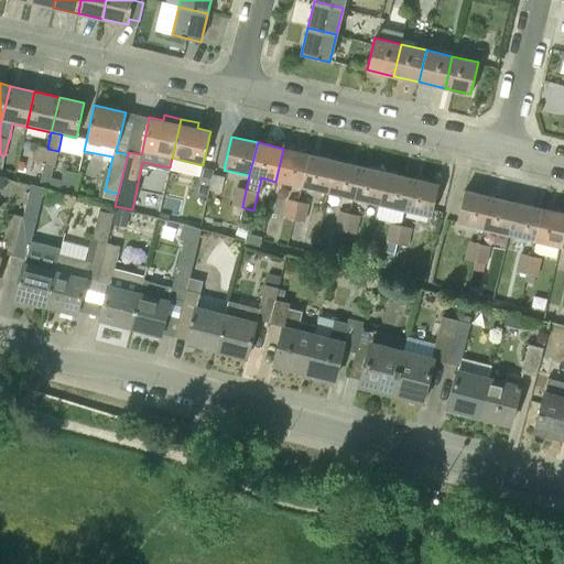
[(44,163),(47,149),(35,145),(32,161),(44,163)]
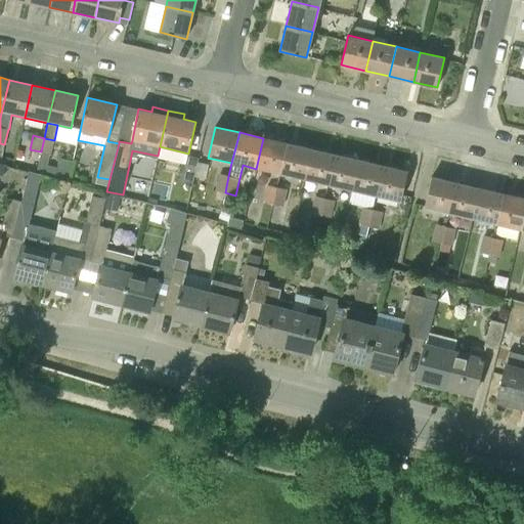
[(44,138),(41,151),(51,155),(54,140),(44,138)]
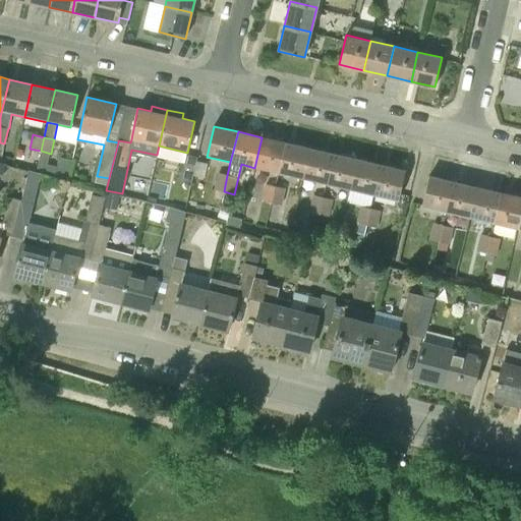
[(254,168),(279,173),(286,142),(262,137),(254,168)]
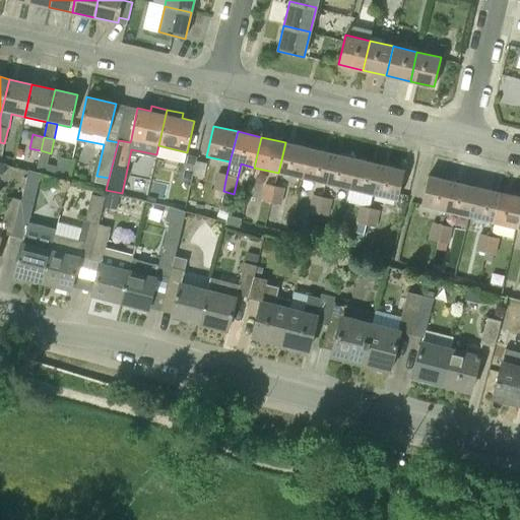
[(278,173),(302,179),(309,147),(285,142),(278,173)]
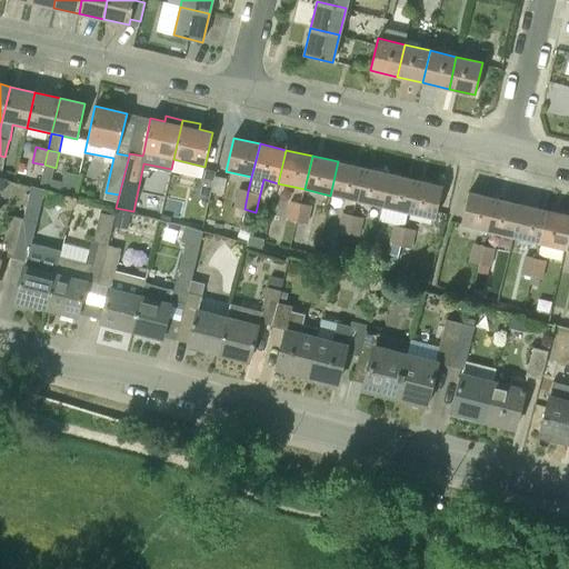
[(330,196),(357,201),(365,168),(338,161),(330,196)]
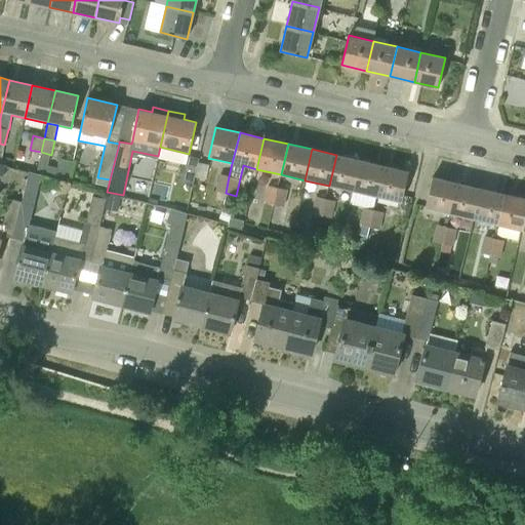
[(329,186),(353,192),(360,161),(336,155),(329,186)]
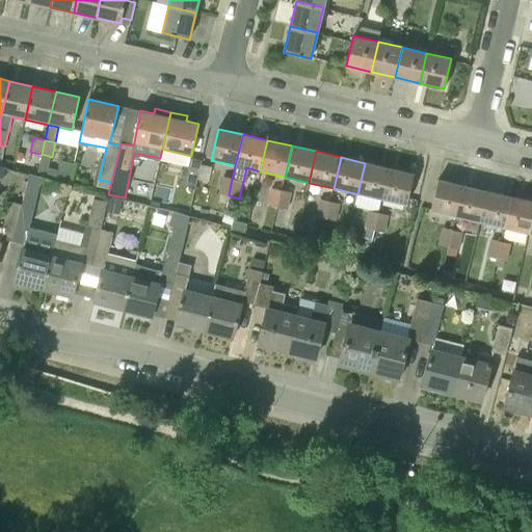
[(184,184),(196,187),(202,161),(190,159),(184,184)]
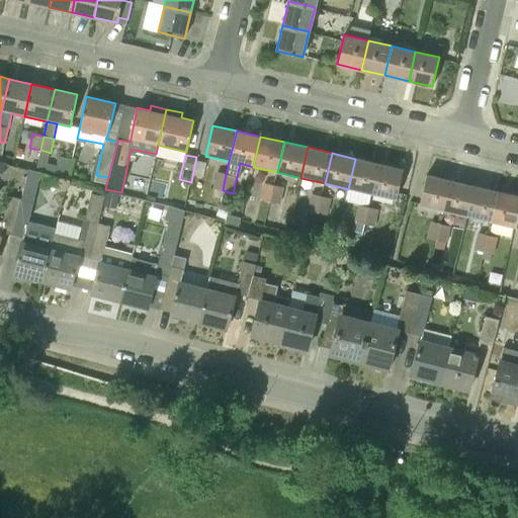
[(348,189),(372,194),(379,164),(355,159),(348,189)]
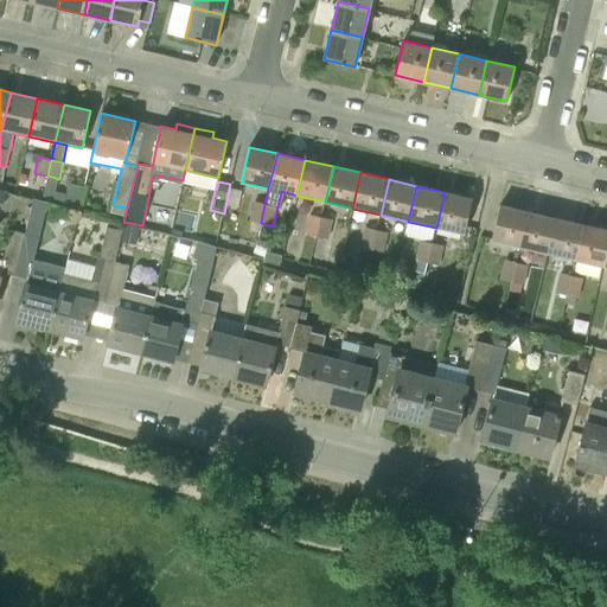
[(436,228),(464,234),(472,198),(445,192),(436,228)]
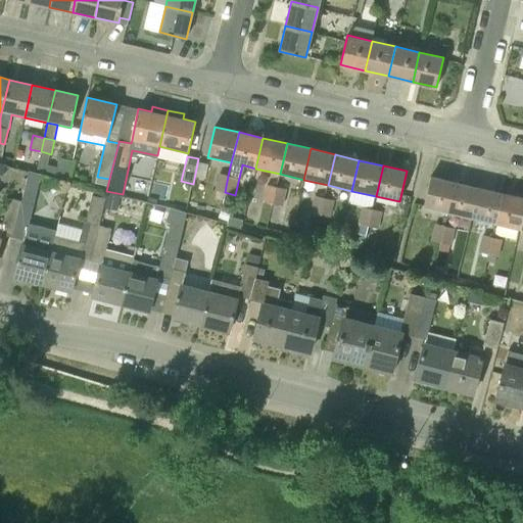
[(225,192),(228,176),(219,174),(216,190),(225,192)]
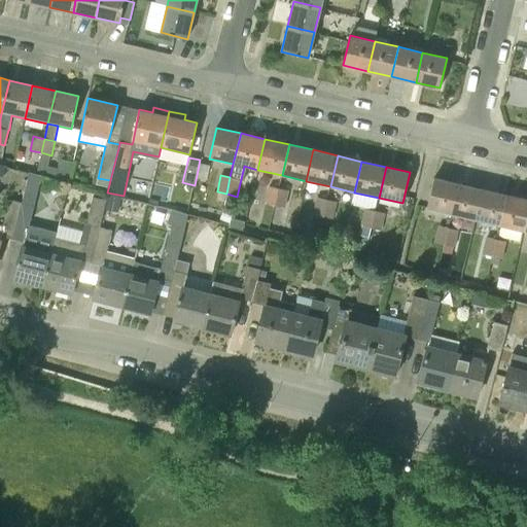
[(427,209),(451,214),(458,183),(434,178),(427,209)]
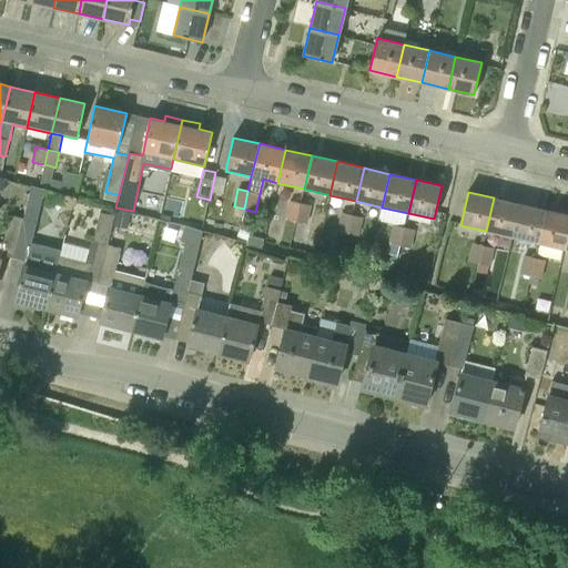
[(486,231),(513,237),(520,204),(494,198),(486,231)]
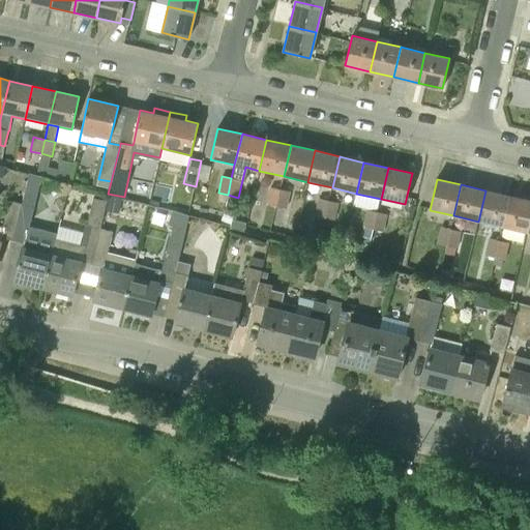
[(266,204),(276,206),(281,189),(270,187),(266,204)]
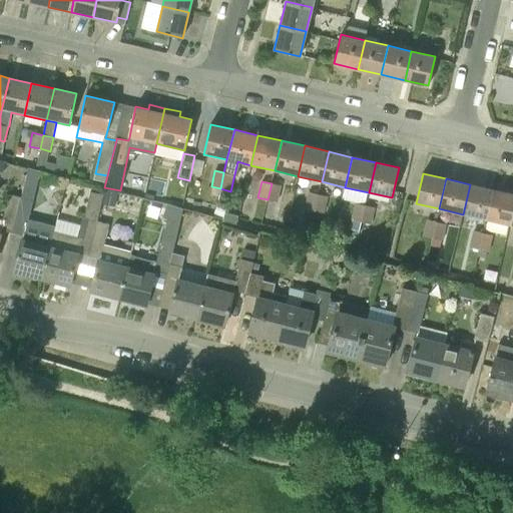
[(268,199),(278,201),(281,185),(272,183),(268,199)]
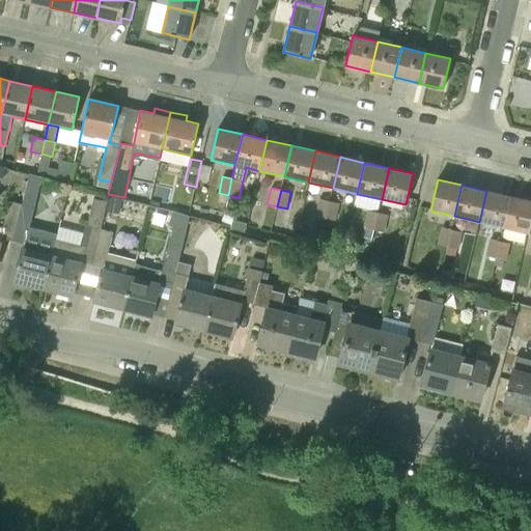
[(479,222),(503,228),(510,196),(486,191),(479,222)]
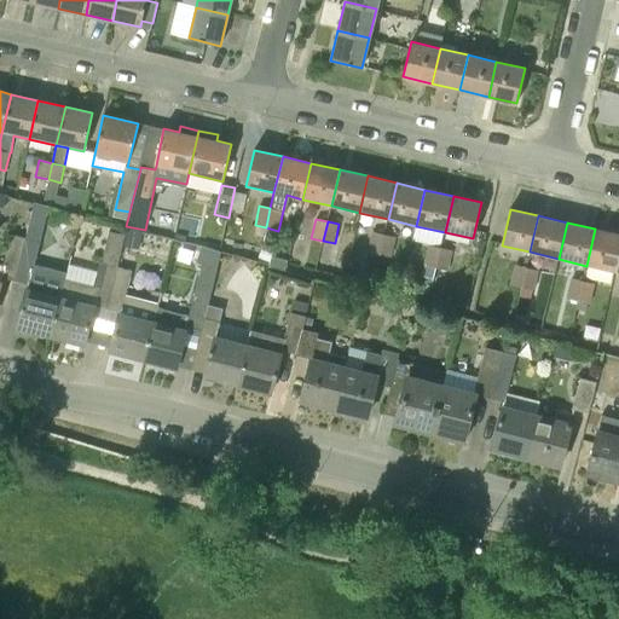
[(110,229),(102,262),(117,267),(126,232),(110,229)]
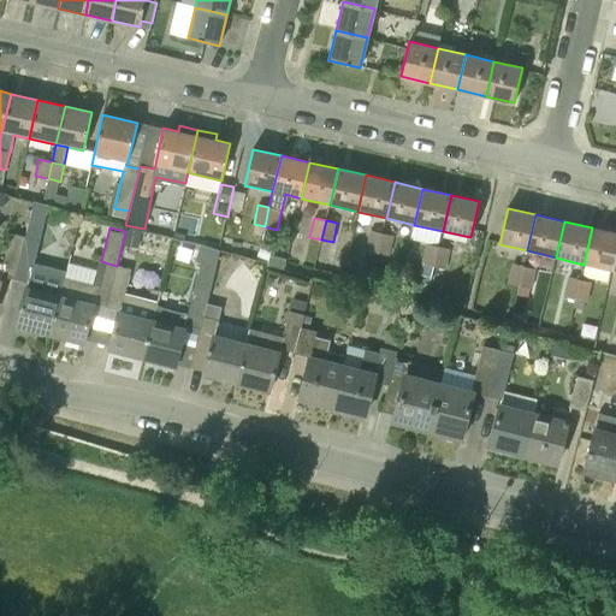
[(584,265),(612,271),(615,255),(615,234),(592,227),(584,265)]
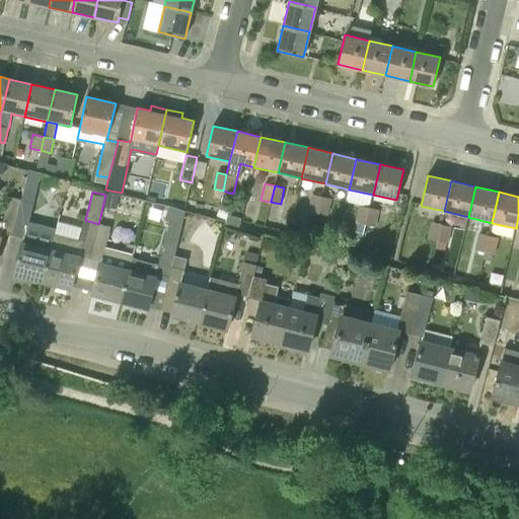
[(308,211),(318,213),(321,197),(312,195),(308,211)]
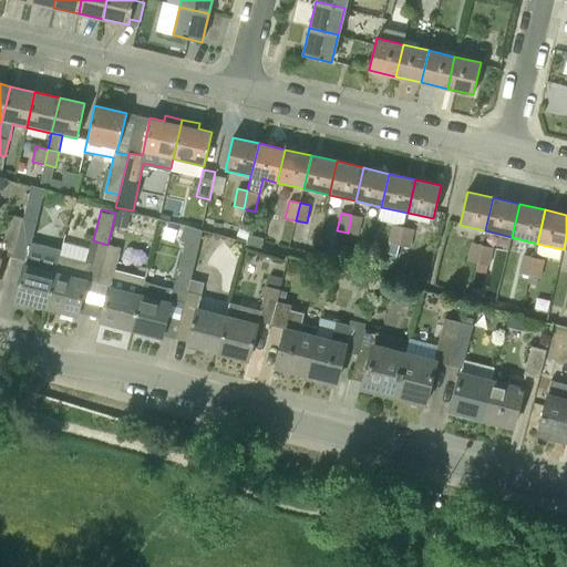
[(0,240),(0,259),(0,258),(0,257),(0,255),(0,254),(14,257),(24,218),(10,215),(3,241),(0,240)]
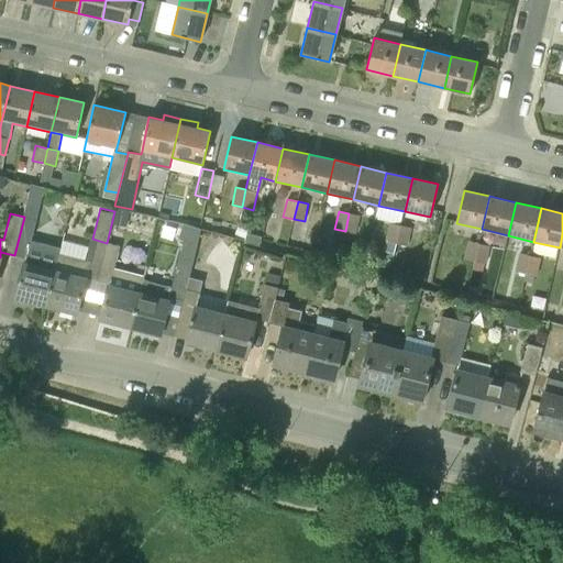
[(345,231),(355,233),(360,216),(349,213),(345,231)]
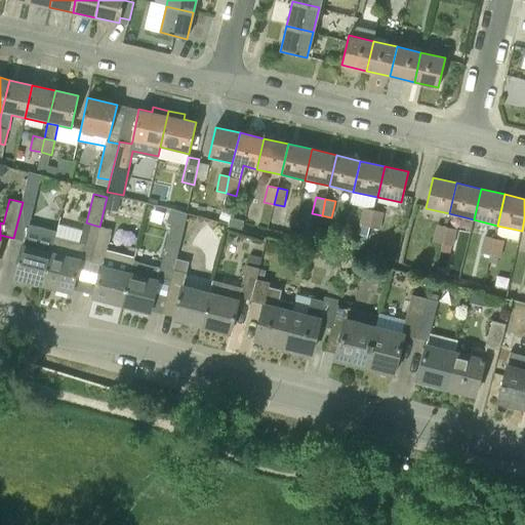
[(14,277),(43,284),(54,238),(28,232),(34,205),(23,202),(13,238),(24,241),(14,277)]
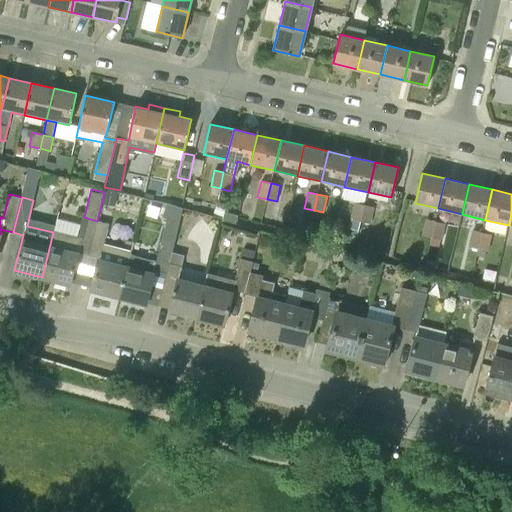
[(351,219),(361,222),(364,205),(355,202),(351,219)]
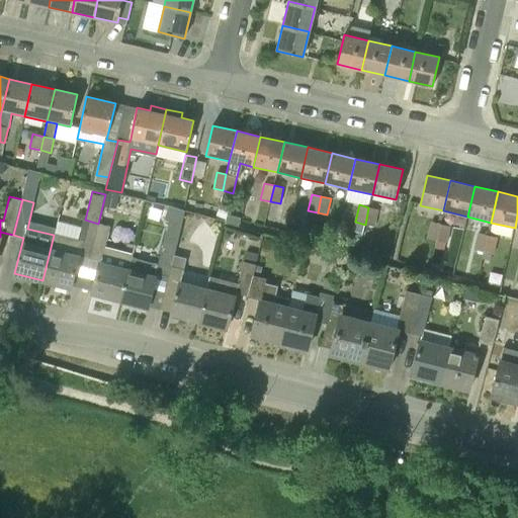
[(157,272),(169,275),(174,255),(180,232),(185,210),(168,205),(165,221),(169,222),(158,265),(132,257),(120,300),(148,308),(157,272)]
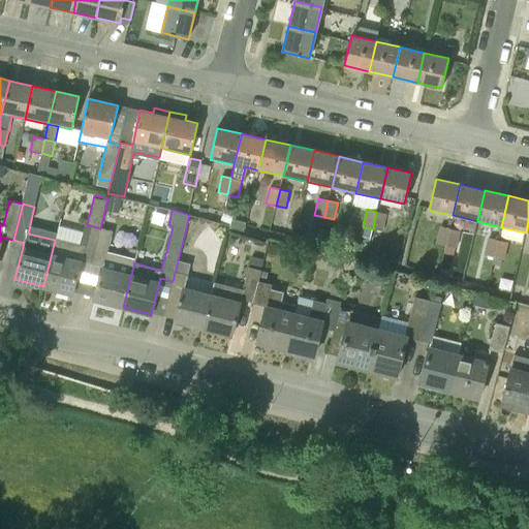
[(376,212),(373,229),(367,256),(399,263),(401,255),(378,250),(386,214),(376,212)]
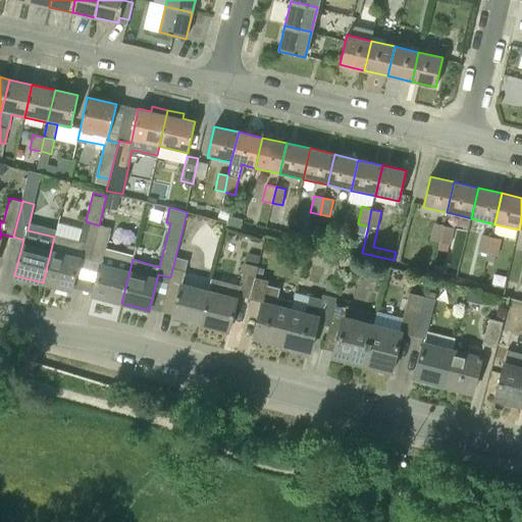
[(241,228),(243,220),(229,216),(227,225),(241,228)]
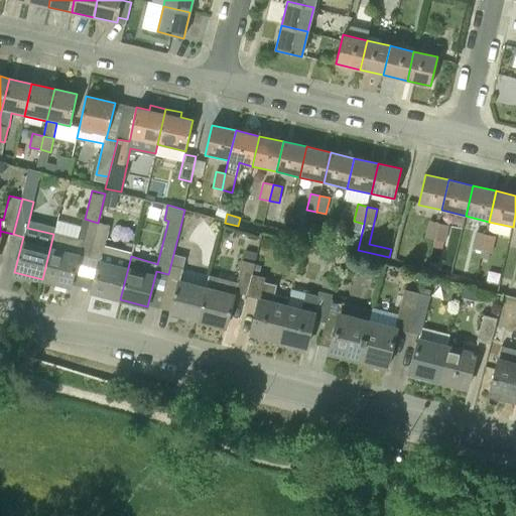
[(53,233),(53,234),(42,279),(70,286),(79,251),(90,254),(98,223),(83,219),(82,225),(57,219),(53,233)]
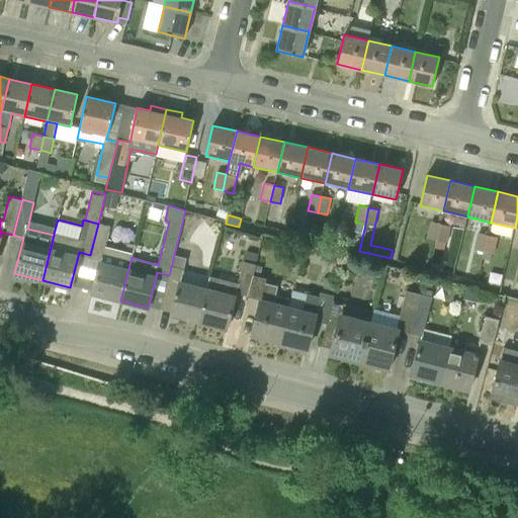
[(427,239),(437,241),(441,224),(431,222),(427,239)]
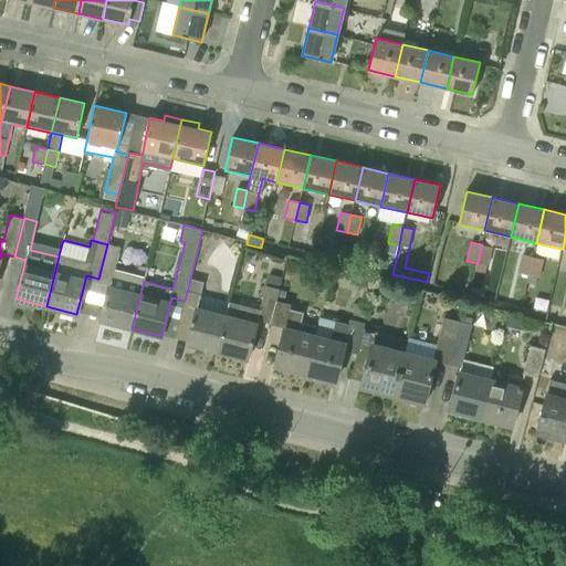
[(132,328),(144,281),(145,278),(114,271),(121,248),(107,244),(98,279),(111,281),(101,321),(132,328)]
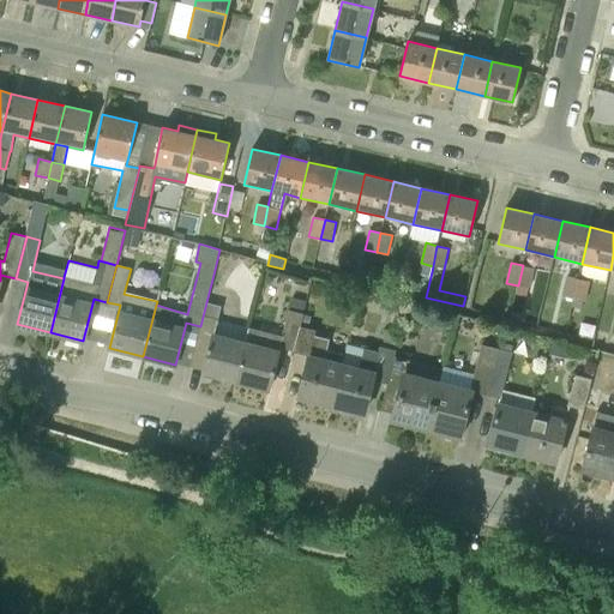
[(518,286),(529,288),(534,269),(523,265),(518,286)]
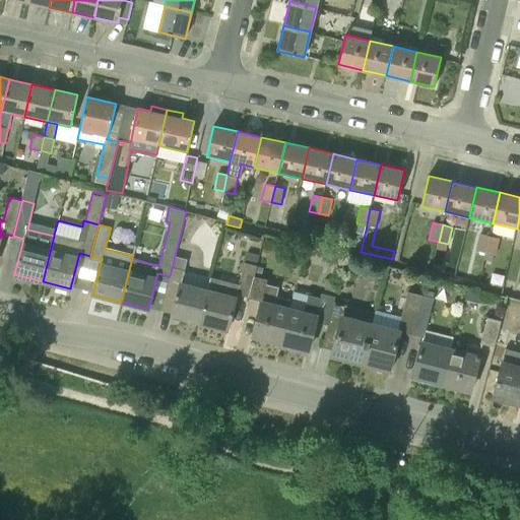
[(476,251),(486,253),(491,236),(480,234),(476,251)]
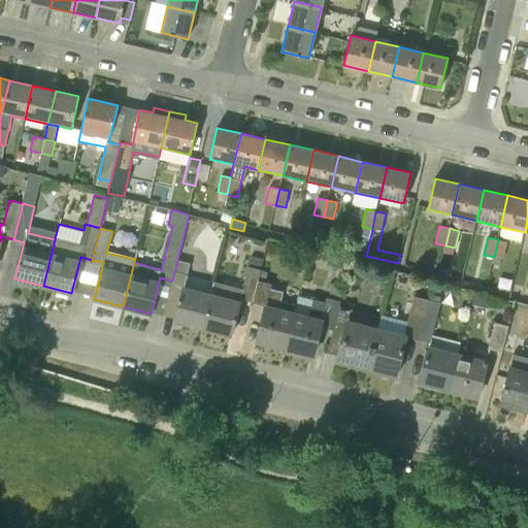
[(494,257),(503,259),(507,241),(498,239),(494,257)]
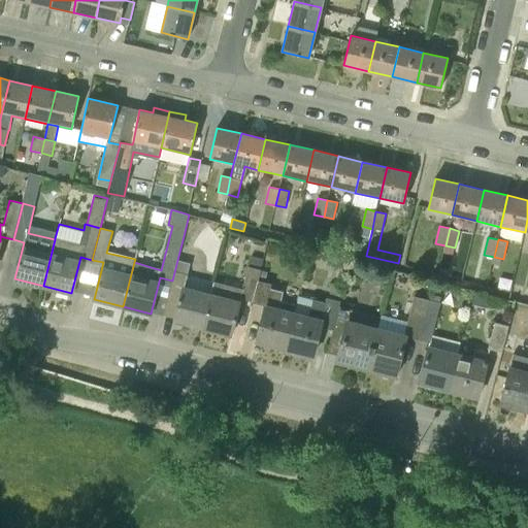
[(240,298),(253,301),(258,281),(261,269),(260,269),(263,258),(252,255),(249,266),(242,289),(213,282),(210,293),(203,327),(232,334),(240,298)]
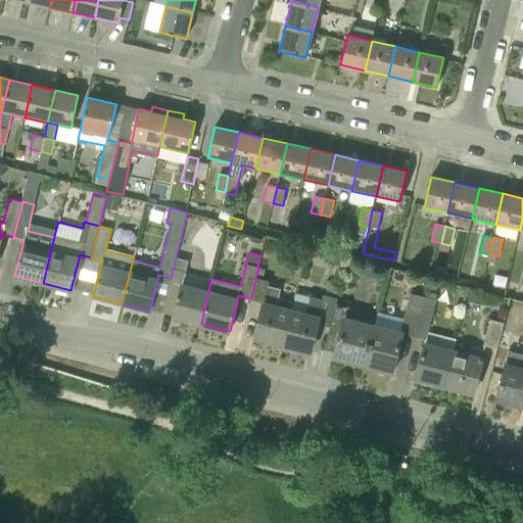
[(201,324),(208,290),(184,283),(186,273),(189,260),(176,257),(171,278),(164,302),(176,305),(174,316),(201,324)]
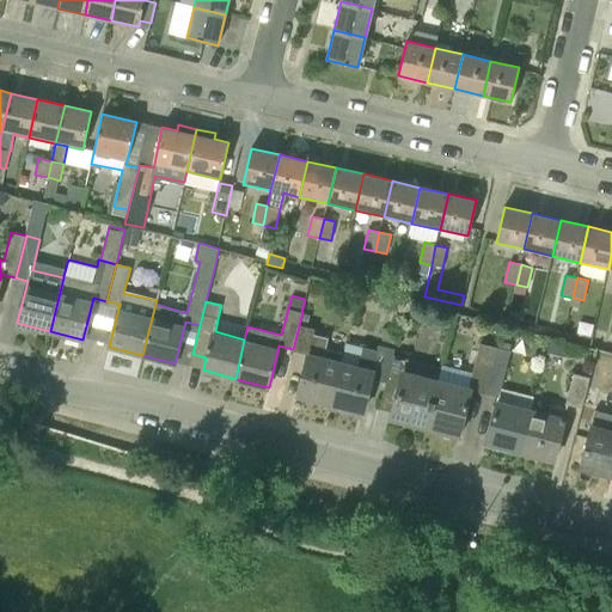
[(331,403),(341,361),(324,357),(329,338),(313,335),(314,330),(299,325),(293,349),(293,350),(308,354),(298,395),(331,403)]
